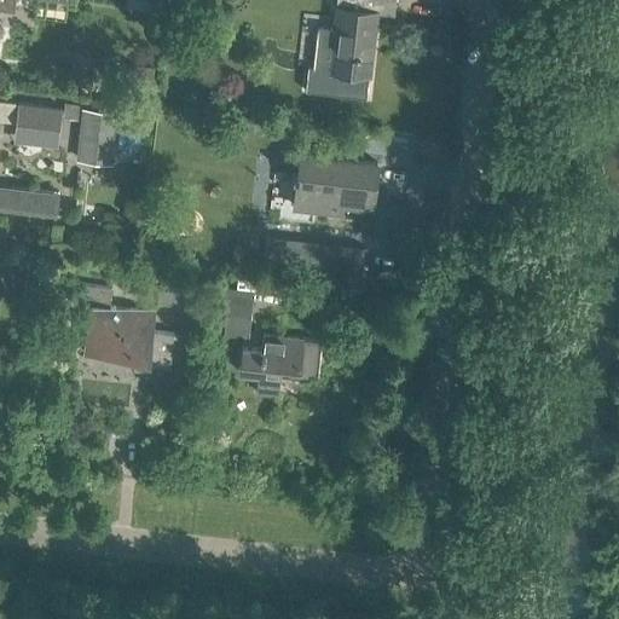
[(0,0),(0,9),(9,11),(9,12),(15,13),(16,7),(13,7),(13,0),(57,0),(75,3),(74,0),(0,0)]
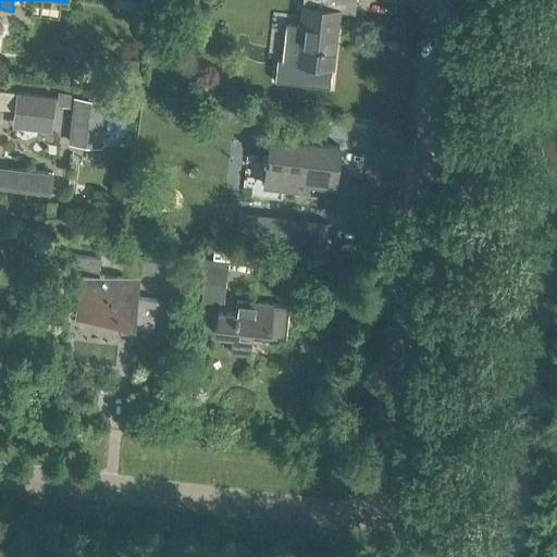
[(300,0),(294,64),(331,69),(335,29),(331,29),(332,22),(336,22),(337,12),(353,14),(354,0),(300,0)]
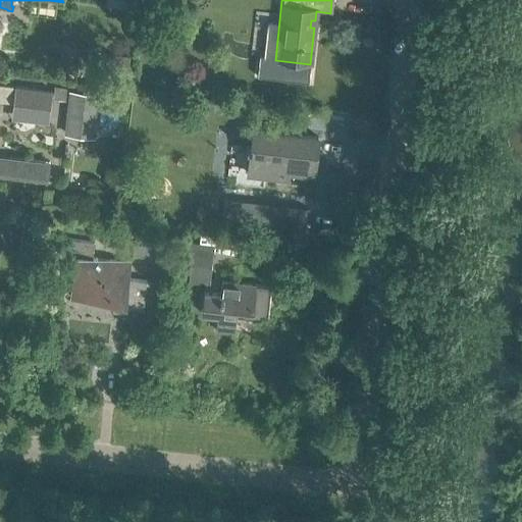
[(12,108),(49,112),(51,92),(15,88),(12,108)]
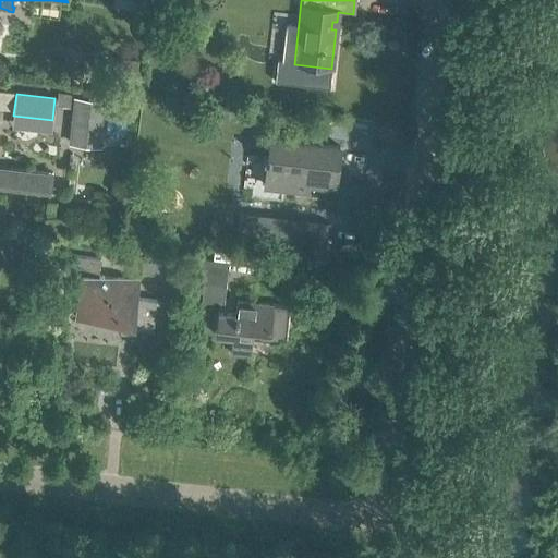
[(262,161),(267,162),(264,186),(281,189),(281,190),(305,192),(306,184),(334,187),(338,147),(268,140),(267,159),(263,158),(262,161)]
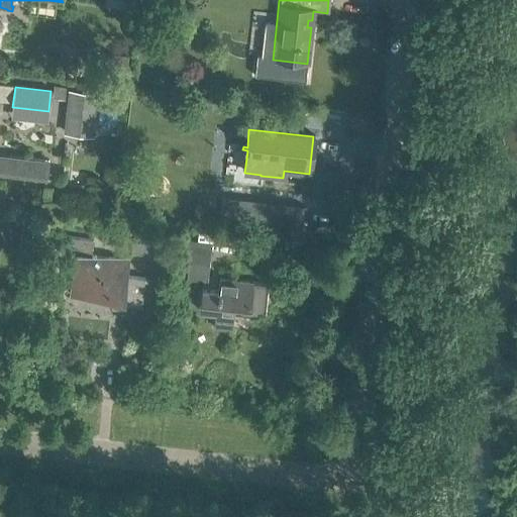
[(0,176),(45,182),(47,162),(0,156),(0,176)]
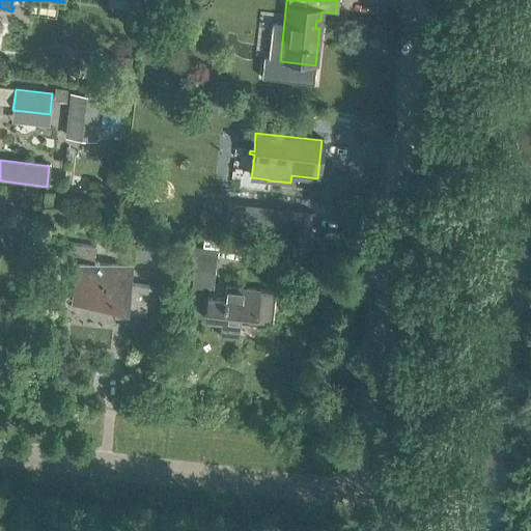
[(78,261),(73,303),(94,305),(94,304),(111,306),(110,310),(145,314),(149,285),(129,282),(131,268),(132,268),(132,267),(93,261),(95,245),(63,241),(60,259),(78,261)]
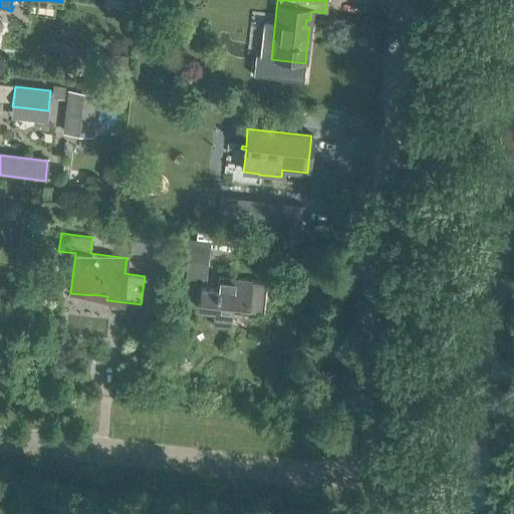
[(134,240),(133,251),(147,252),(148,242),(134,240)]
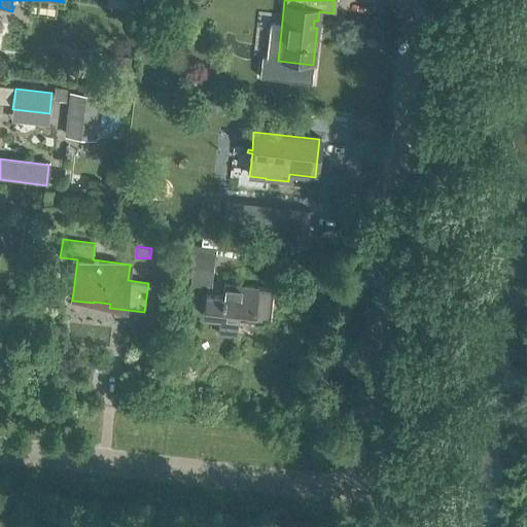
[(183,267),(180,293),(209,297),(213,270),(183,267)]
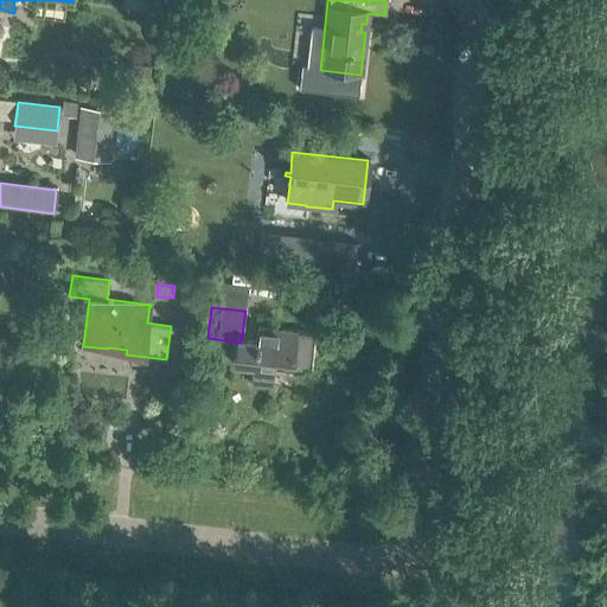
[(236,347),(234,363),(253,365),(250,384),(272,387),(274,368),(310,372),(314,333),(257,326),(255,350),(236,347)]
